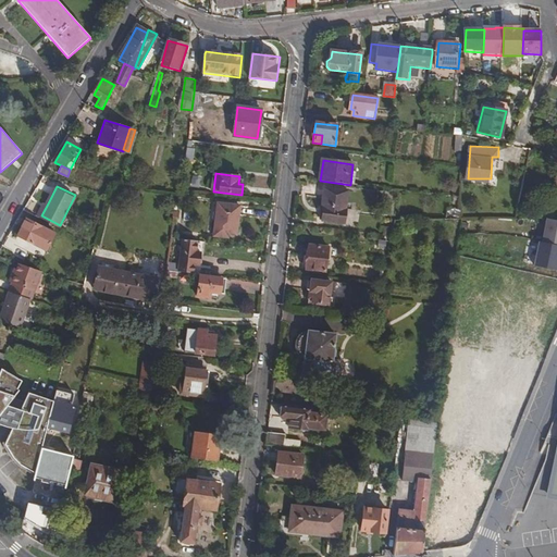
[(324,206),(322,222),(345,224),(349,192),(324,189),(322,206),(324,206)]
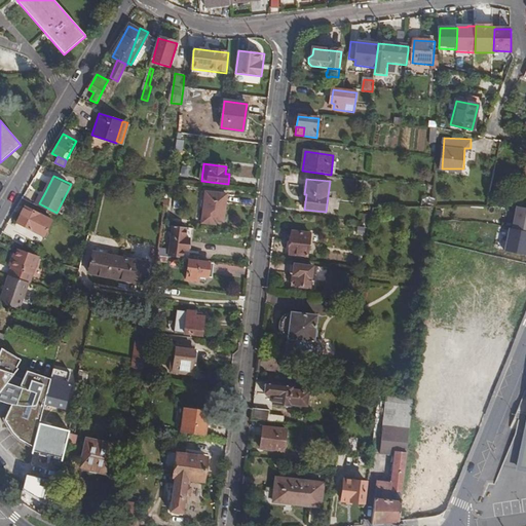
[(42,190),(36,202),(39,203),(45,192),(42,190)]
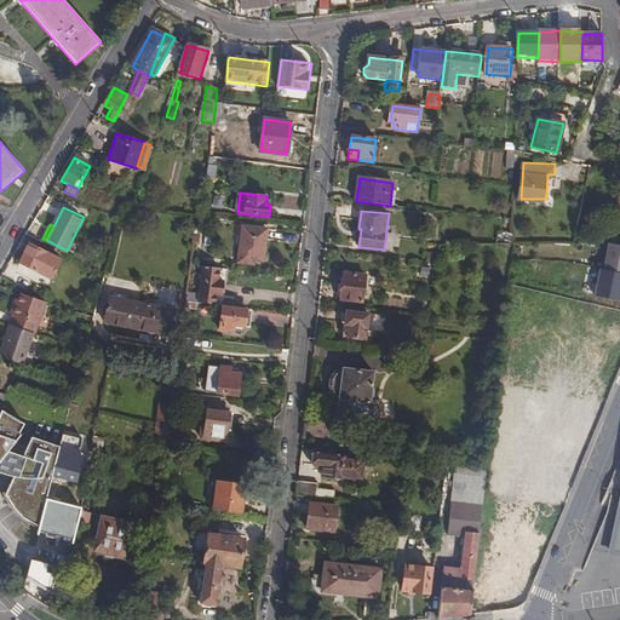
[(244,227),(239,263),(253,265),(254,262),(263,263),(267,230),(244,227)]
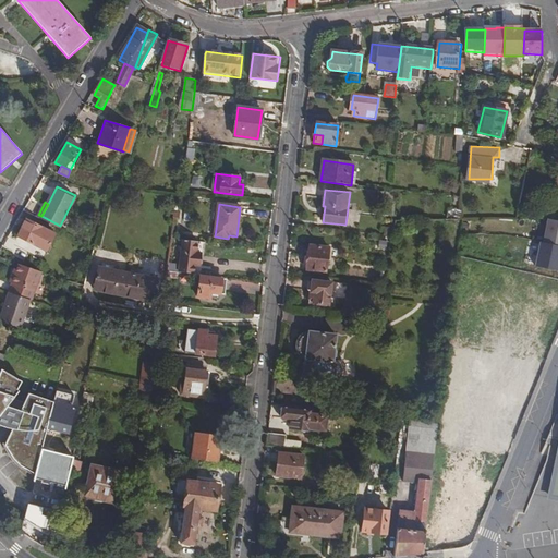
[(524,218),(541,218),(543,209),(535,208),(534,214),(524,213),(524,218)]
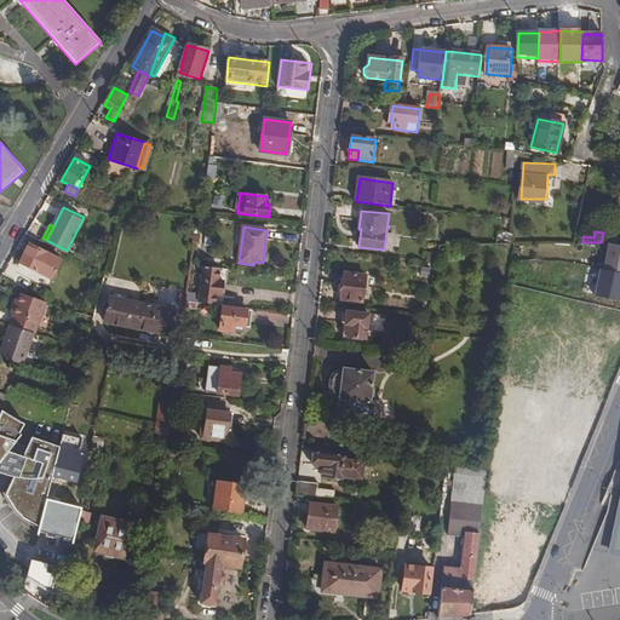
[(619,245),(609,242),(603,270),(619,273),(619,245)]
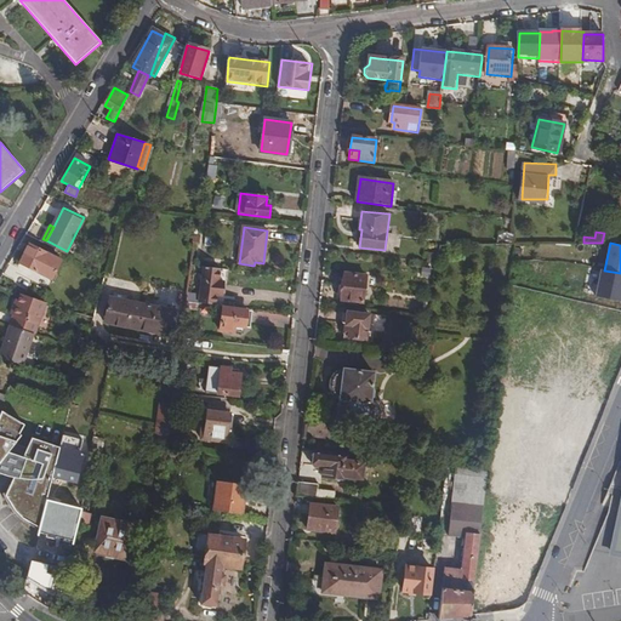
[(471,245),(471,255),(497,254),(496,244),(471,245)]
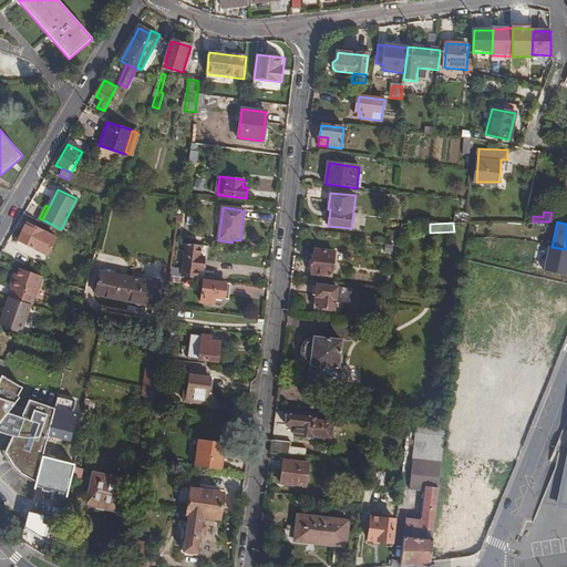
[(28,224),(18,240),(34,249),(39,240),(43,232),(28,224)]
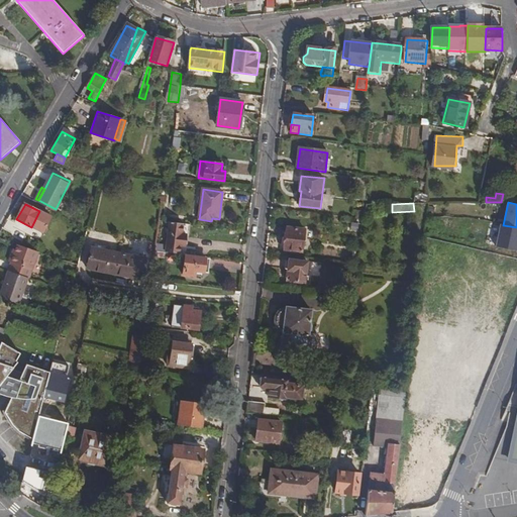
[(39,211),(31,227),(42,232),(50,217),(39,211)]
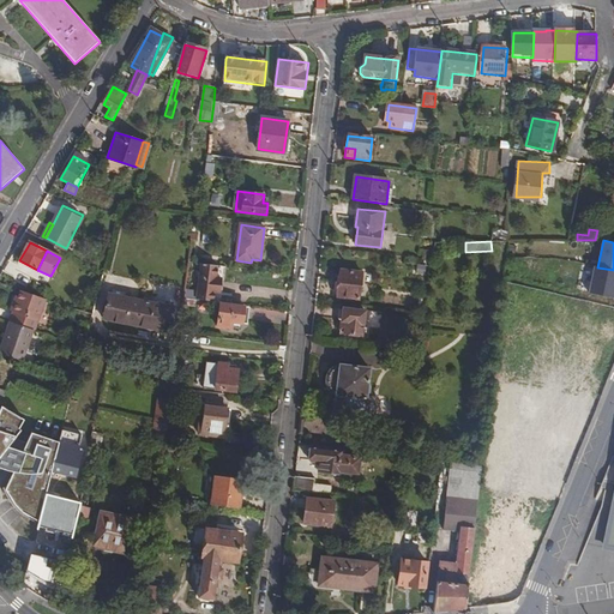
[(202,263),(197,299),(211,301),(212,292),(217,293),(218,278),(223,280),(224,266),(202,263)]
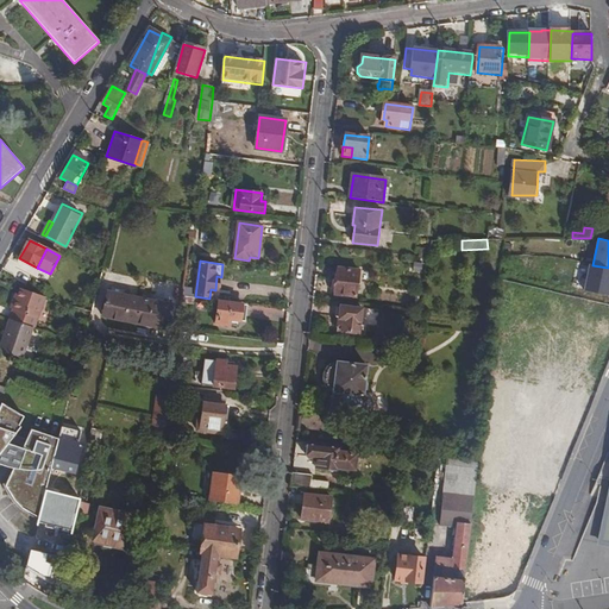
[(608,268),(592,265),(589,264),(584,283),(608,289),(608,268)]
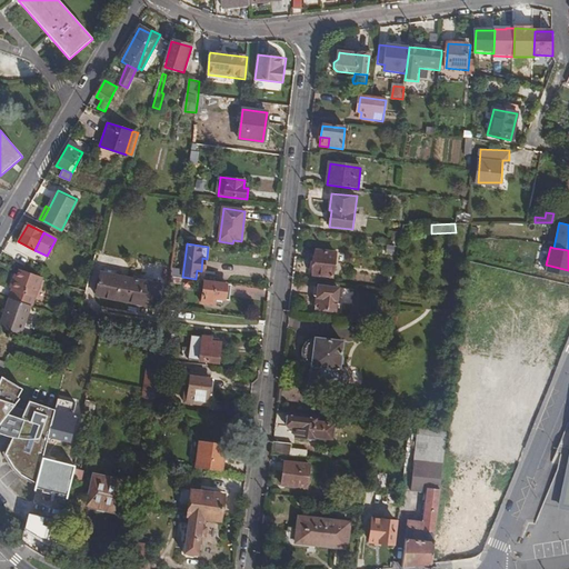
[(316,250),(312,275),(332,277),(336,252),(316,250)]
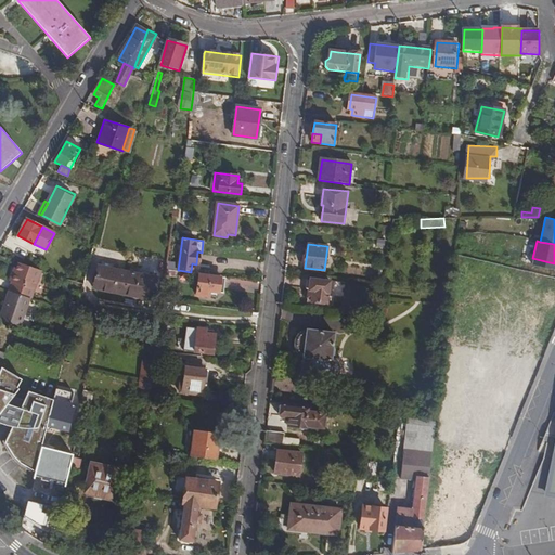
[(12,283),(9,292),(30,299),(31,299),(41,272),(18,263),(17,269),(15,274),(13,273),(10,282),(12,283)]
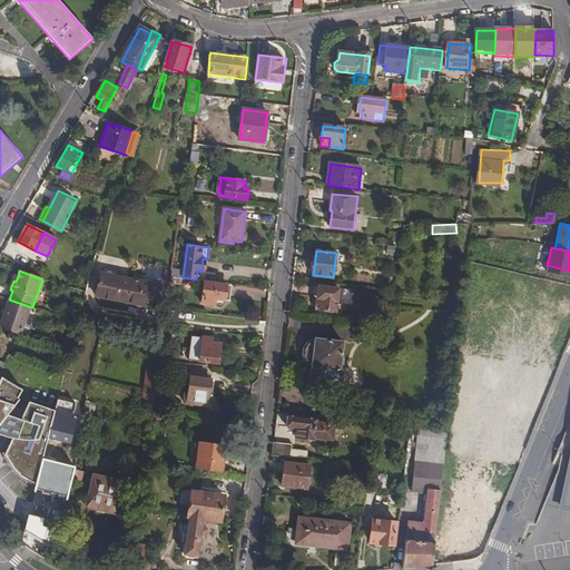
[(101,273),(96,297),(127,302),(131,279),(101,273)]
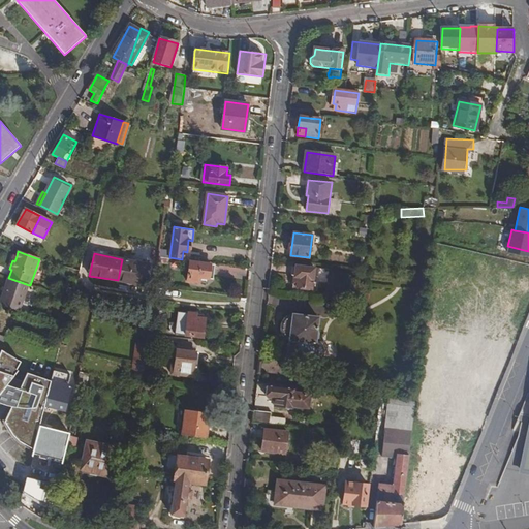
[(122,259),(118,280),(145,286),(149,265),(122,259)]
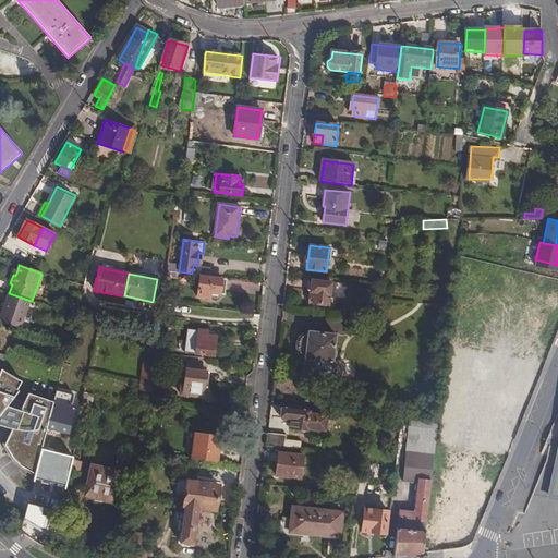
[(199,276),(196,296),(205,298),(205,292),(210,293),(218,294),(225,290),(226,284),(221,279),(199,276)]
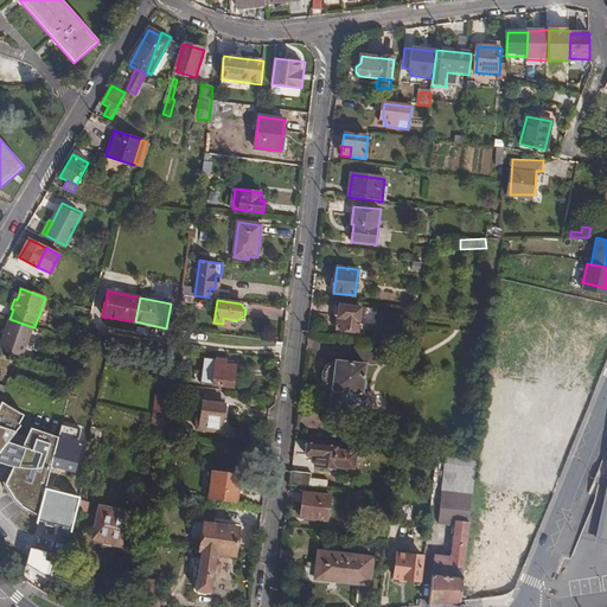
[(342,319),(340,331),(358,333),(360,308),(339,306),(339,308),(334,307),(333,317),(338,317),(337,319),(342,319)]
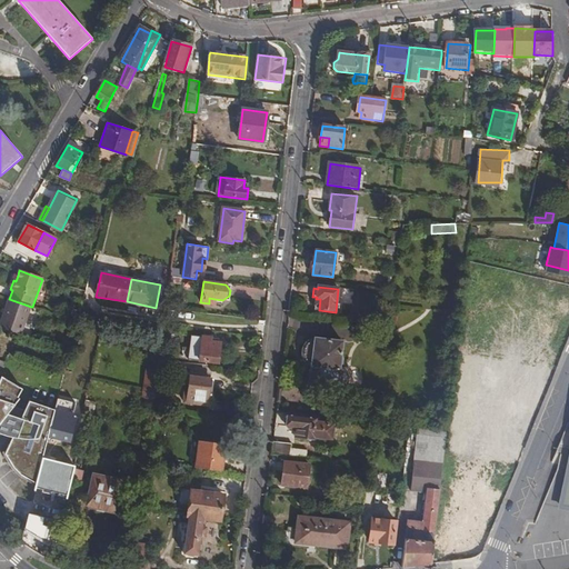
[(70,289),(68,295),(80,299),(82,292),(70,289)]
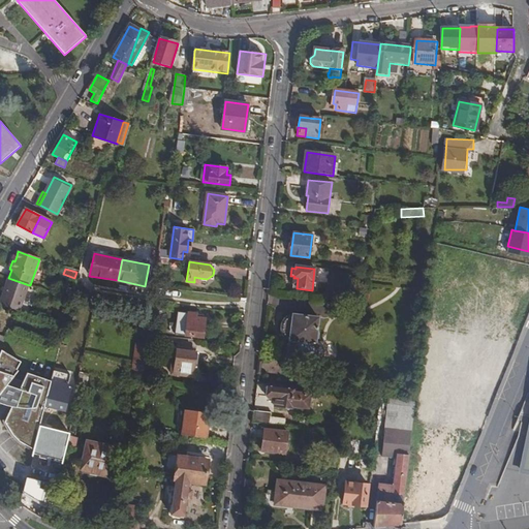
[(8,278),(0,302),(21,309),(29,285),(8,278)]
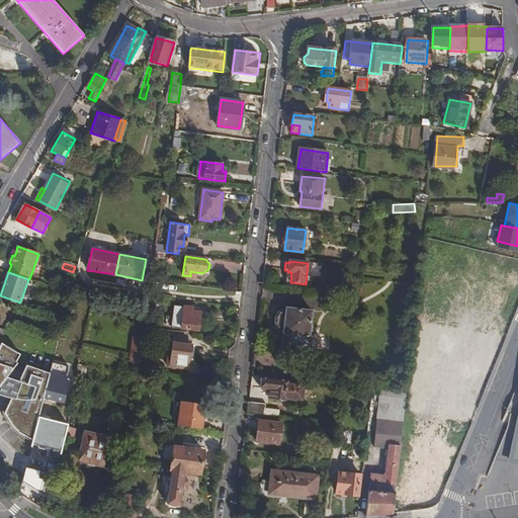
[(0,295),(0,294),(0,297),(19,305),(20,303),(0,295)]
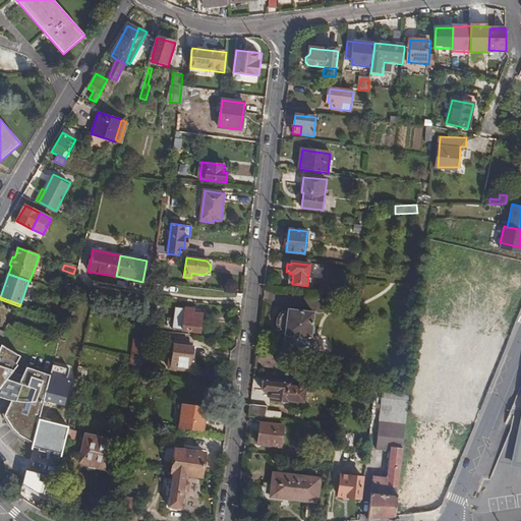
[(173,329),(199,332),(203,314),(192,314),(192,309),(176,307),(173,329)]
